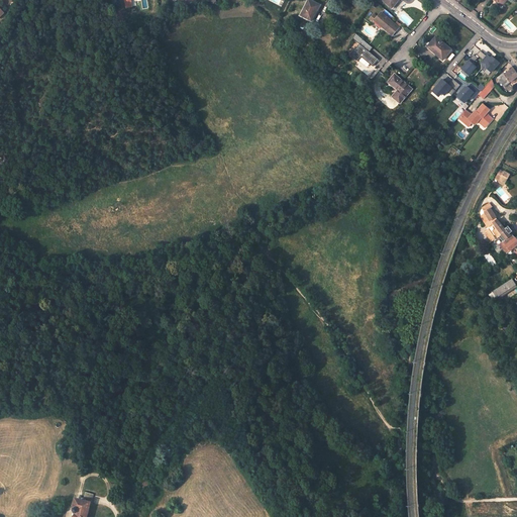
[(309,0),(308,0),(301,16),(311,21),(316,10),(317,11),(320,5),(309,0)]
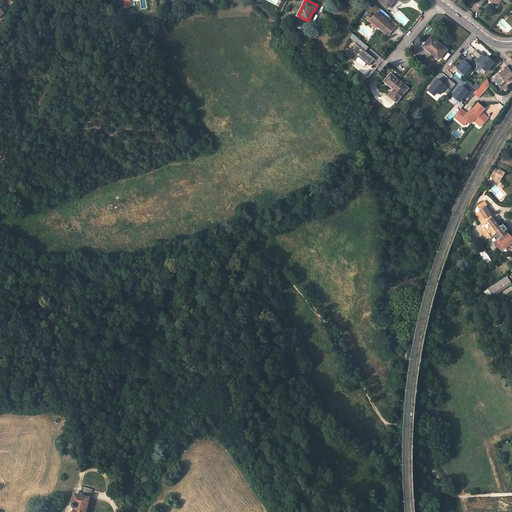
[(398,0),(379,0),(380,0),(388,8),(395,0),(397,0),(398,0)]
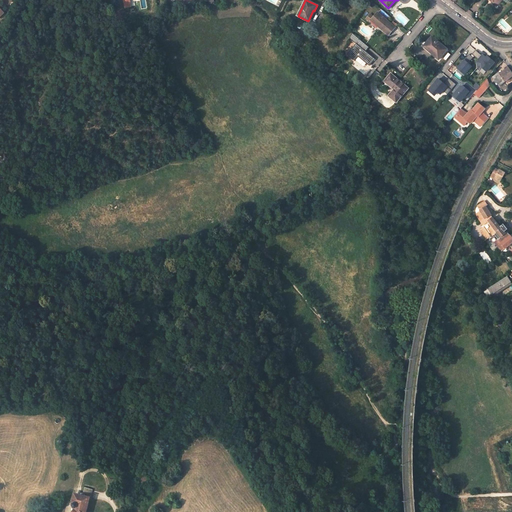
[(379,26),(378,27),(388,36),(395,27),(378,12),(374,17),(370,14),(366,19),(370,21),(371,19),(379,26)]
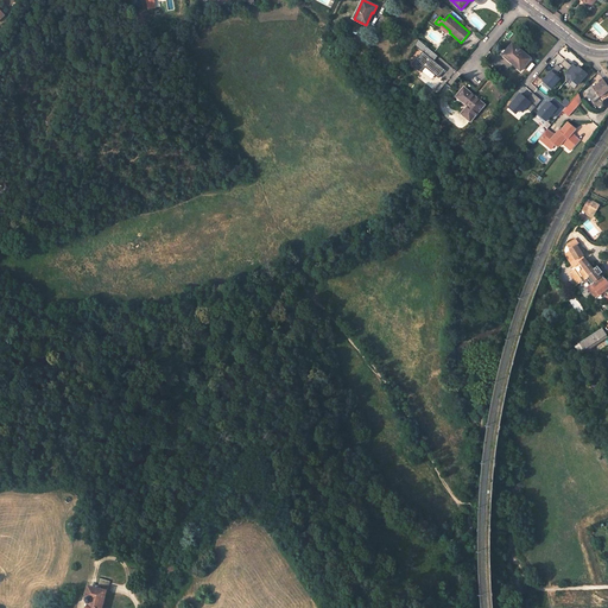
[(531,58),(513,43),(504,55),(512,62),(511,63),(520,71),(531,58)]
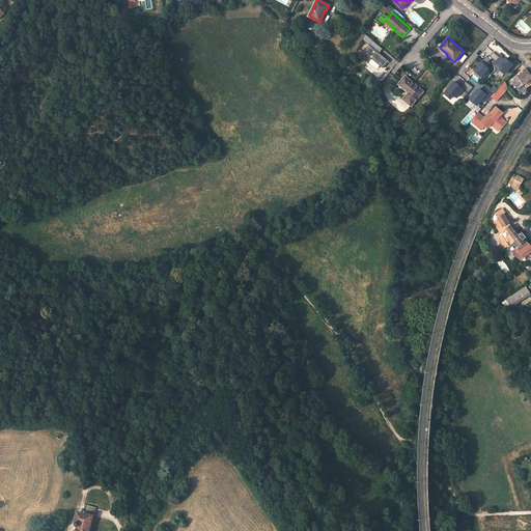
[(491,56),(497,61),(493,66),(504,77),(513,66),(496,50),(491,56)]
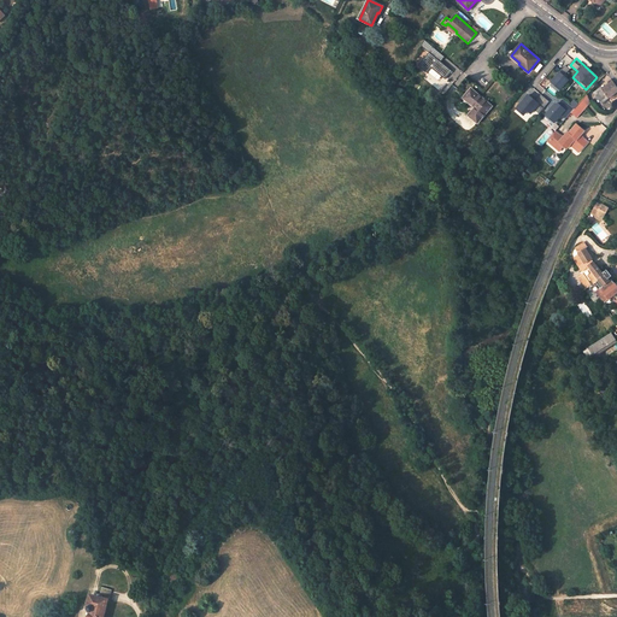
[(454,72),(445,66),(440,72),(445,76),(446,75),(450,78),(454,72)]
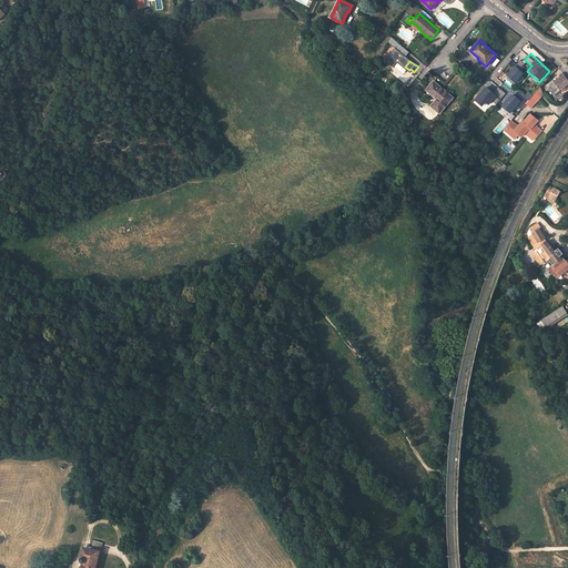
[(517,66),(505,80),(513,87),(516,82),(518,83),(526,73),(517,66)]
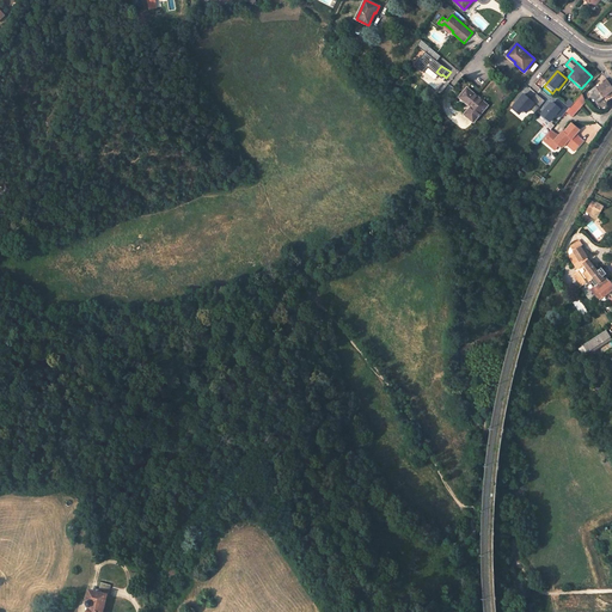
[(589,92),(597,103),(605,97),(611,91),(611,86),(609,81),(598,89),(597,87),(589,92)]
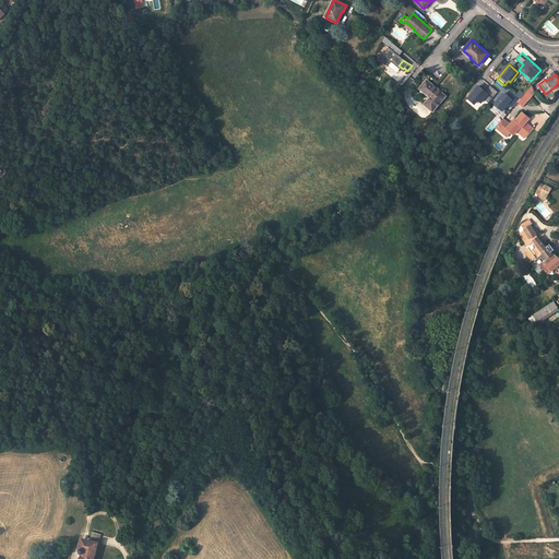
[(444,96),(427,81),(420,88),(430,97),(425,105),(432,110),(444,96)]
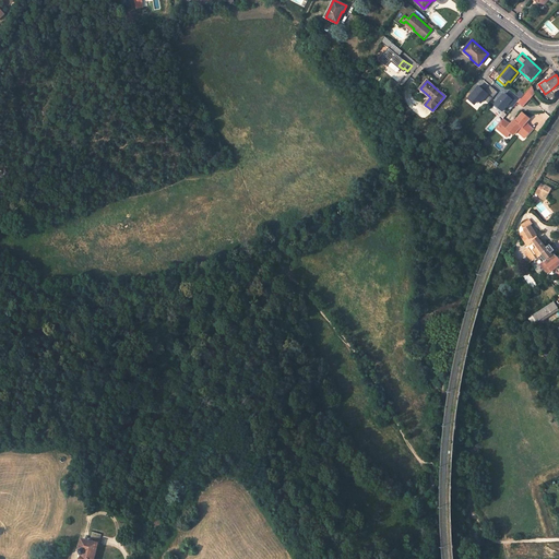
[(532,86),(527,82),(515,95),(520,99),(532,86)]
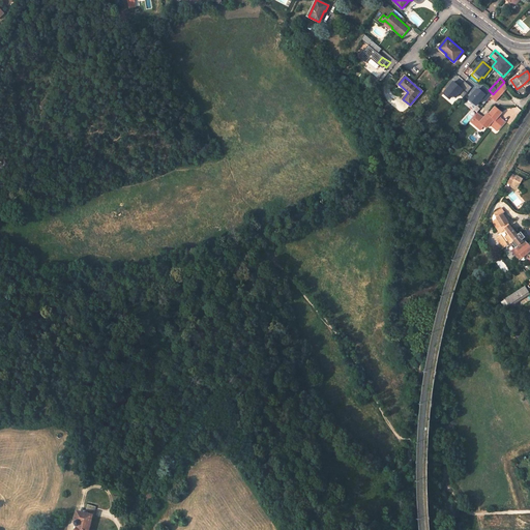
[(451,99),(455,95),(459,98),(466,90),(455,81),(444,93),(451,99)]
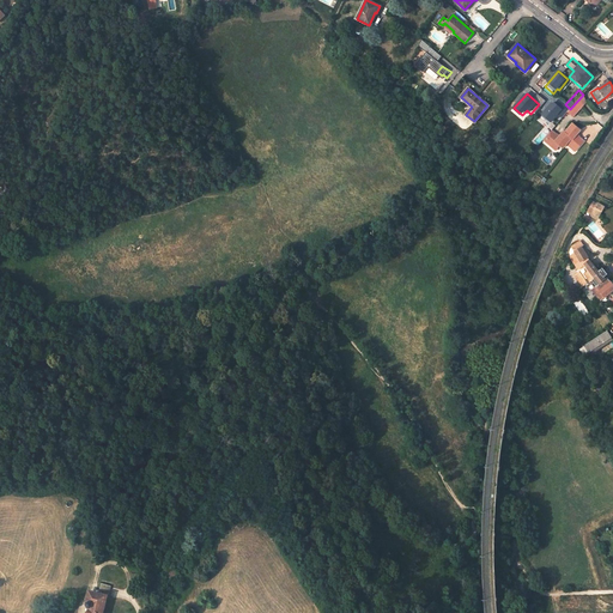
[(574,117),(586,103),(583,93),(583,95),(570,109),(568,113),(574,117)]
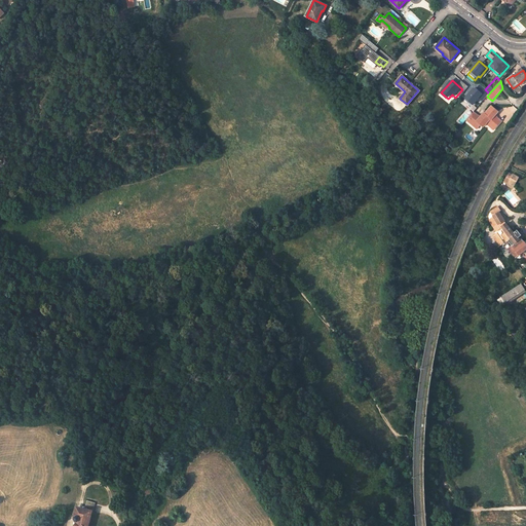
[(478,127),(480,125),(483,127),(486,124),(487,122),(494,129),(500,122),(494,116),(498,112),(491,106),(485,114),(484,113),(480,118),(474,113),(467,121),(473,125),(474,124),(478,127)]
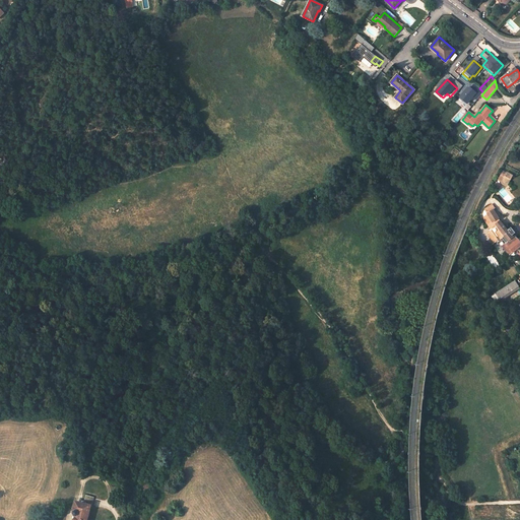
[(507,173),(501,183),(505,185),(507,181),(508,182),(512,175),(507,173)]
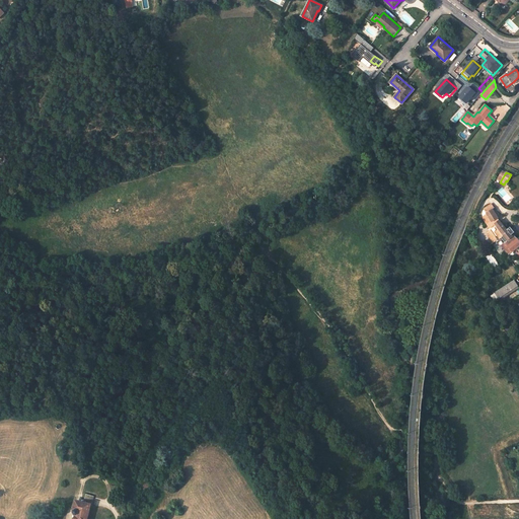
[(505,242),(502,245),(504,248),(518,238),(509,232),(500,221),(492,210),(489,205),(484,209),(483,213),(483,216),(483,217),(490,230),(487,232),(493,242),(501,237),(503,235),(507,240),(505,242)]
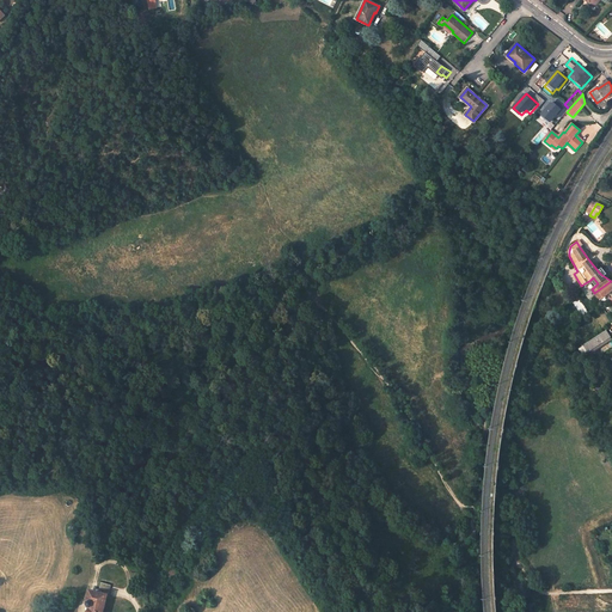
[(611,282),(611,281),(594,293),(600,300),(605,306),(609,303),(607,301),(609,301),(605,297),(611,291),(611,282)]
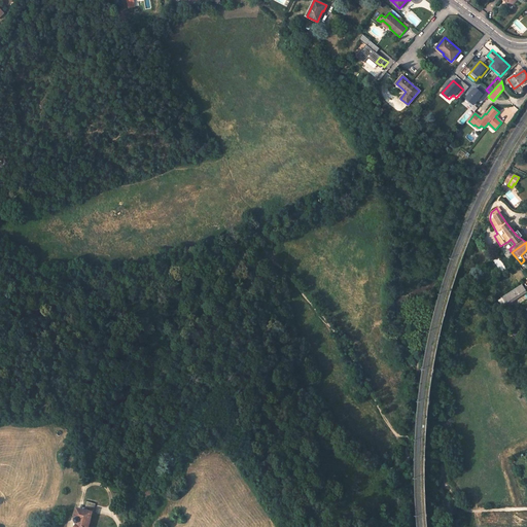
[(522,285),(502,297),(503,297),(499,301),(502,305),(506,303),(506,304),(526,290),(522,285)]
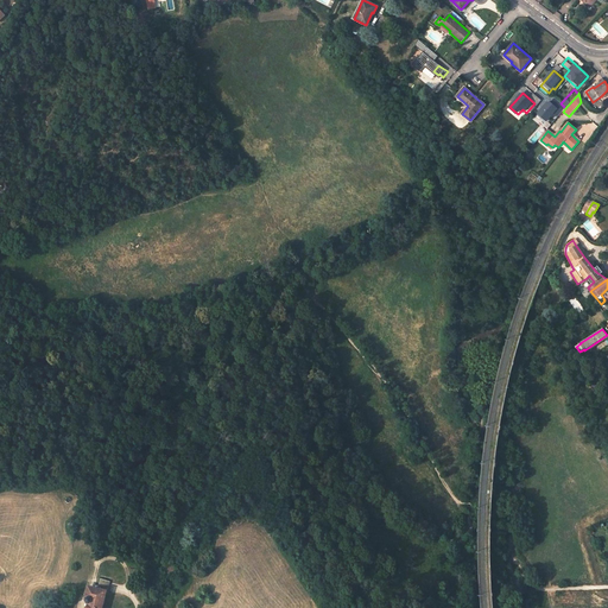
[(586,352),(607,337),(607,335),(584,350),(586,352)]
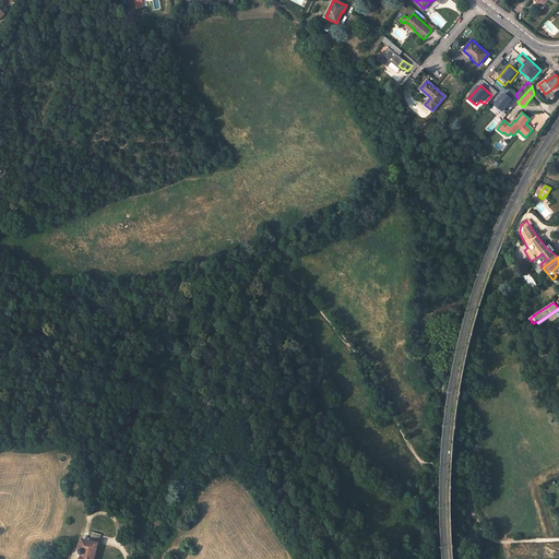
[(153,536),(162,521),(156,519),(147,534),(153,536)]
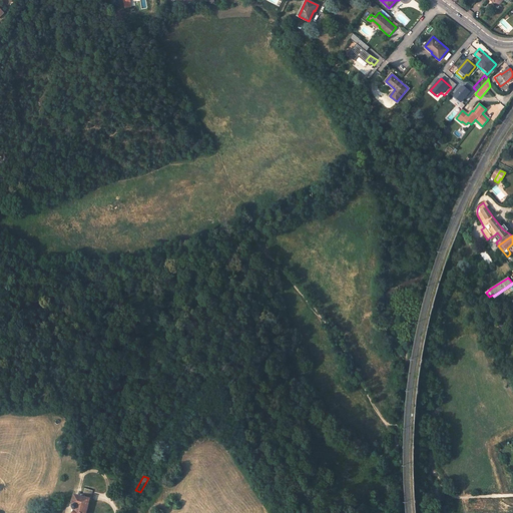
[(127,484),(128,482),(125,479),(120,489),(123,491),(124,488),(126,489),(128,485),(127,484)]
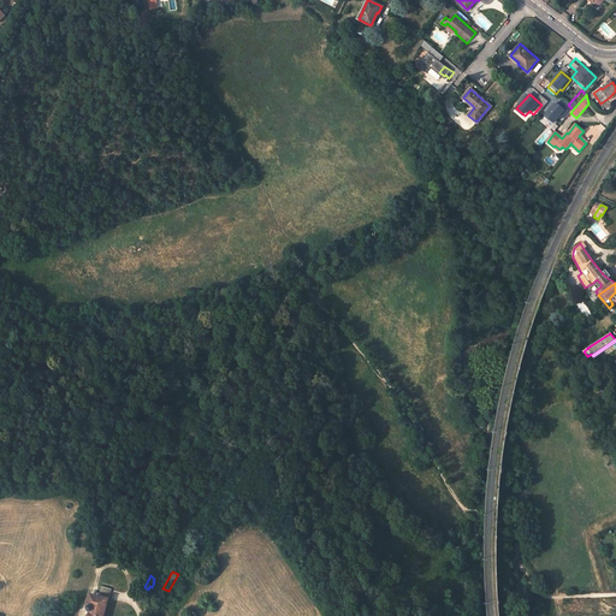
[(92,610),(89,615),(101,615),(107,599),(108,599),(111,590),(102,587),(100,594),(98,594),(98,597),(90,594),(88,604),(89,605),(88,606),(87,608),(88,610),(90,611),(92,610)]
